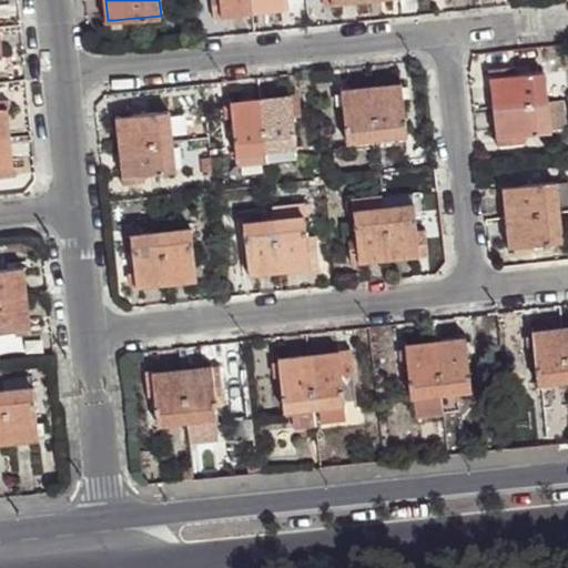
[(253,11),(251,0),(219,0),(221,9),(221,14),(253,11)]
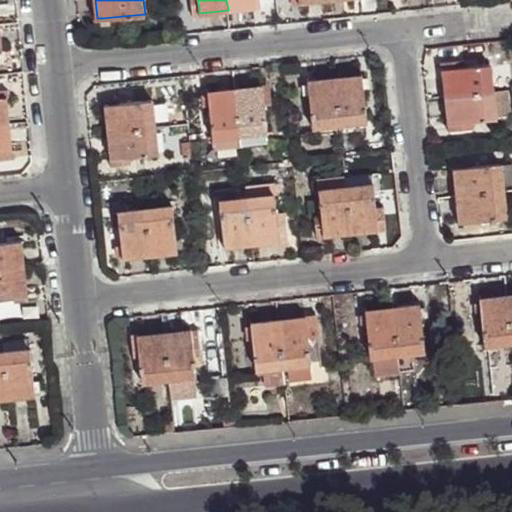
[(226,0),(228,10),(255,7),(255,2),(254,0),(226,0)]
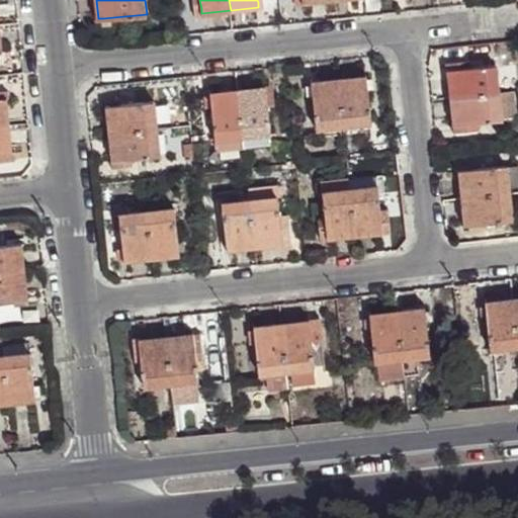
[(496,66),(448,71),(451,98),(499,93),(496,66)]
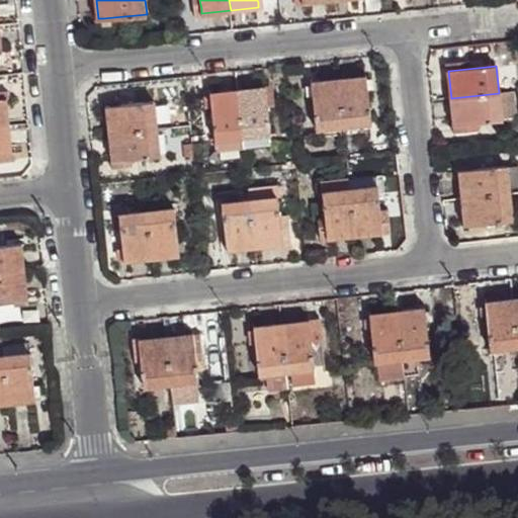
[(366,78),(339,80),(343,126),(371,123),(366,78)]
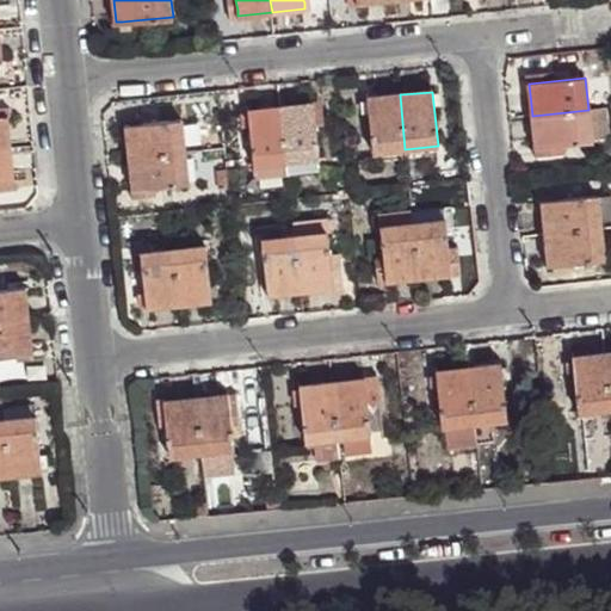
[(405,149),(400,94),(368,98),(374,152),(405,149)]
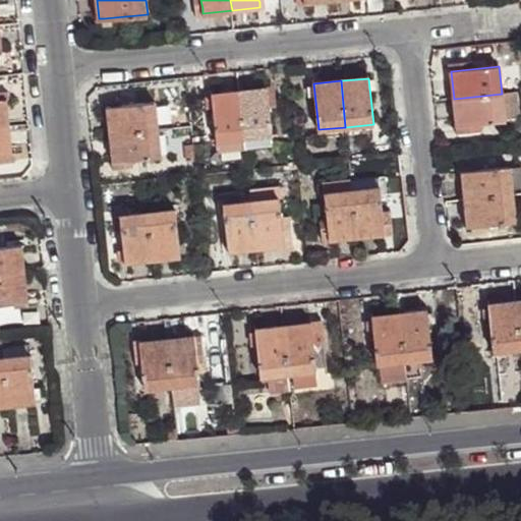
[(268,88),(213,94),(218,141),(221,141),(245,138),(273,135),(270,108),(278,107),(276,91),(269,92),(268,88)]
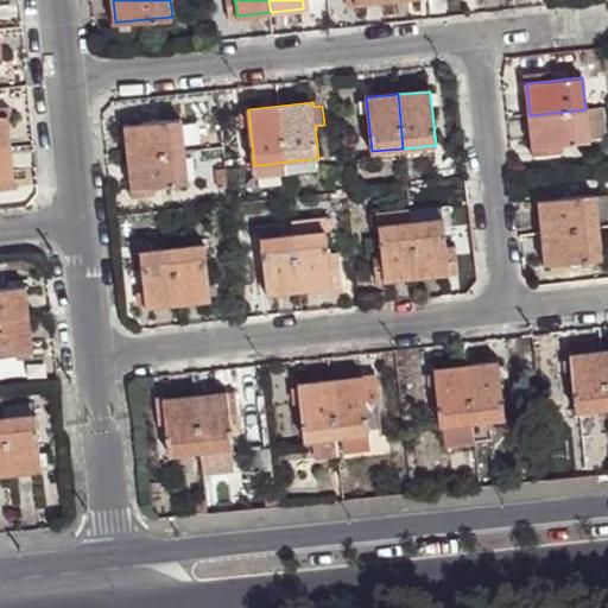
[(599,108),(586,109),(588,137),(602,134),(599,108)]
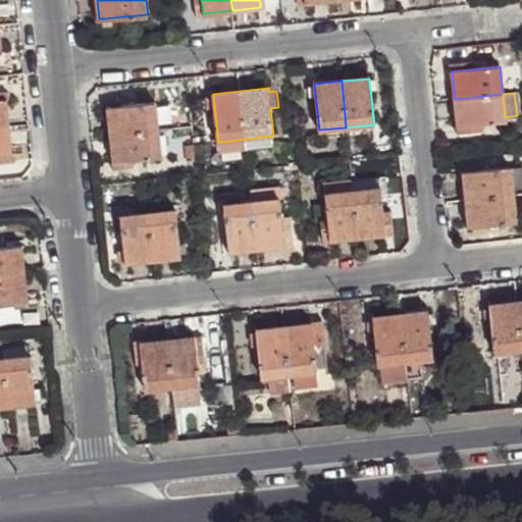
[(503,94),(455,99),(458,127),(465,126),(466,134),(485,131),(484,124),(505,122),(505,117),(503,94)]
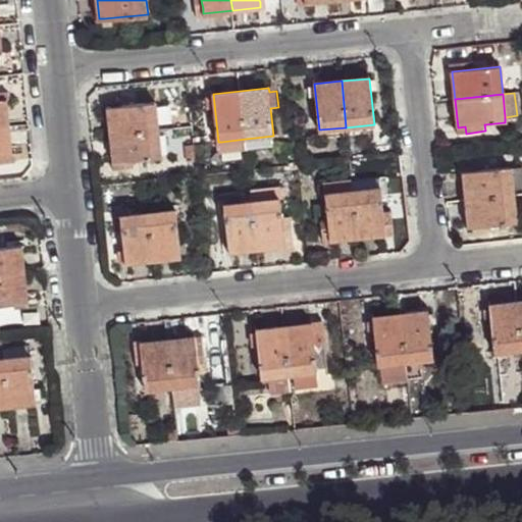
[(0,127),(9,127),(6,97),(1,98),(0,97),(0,127)]
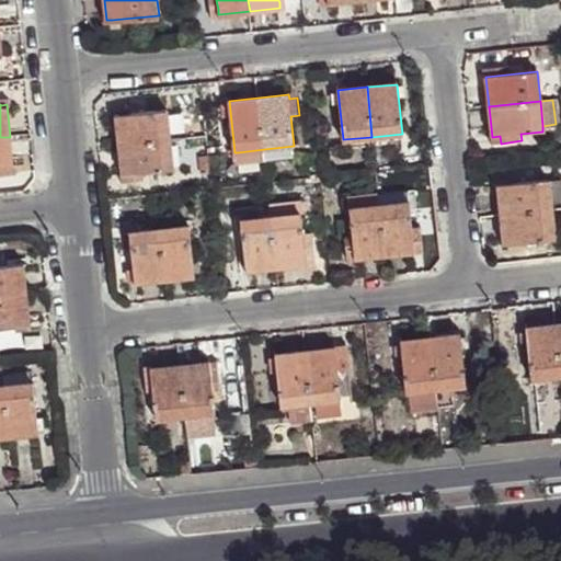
[(117,114),(119,142),(172,138),(169,110),(134,113),(123,114),(117,114)]
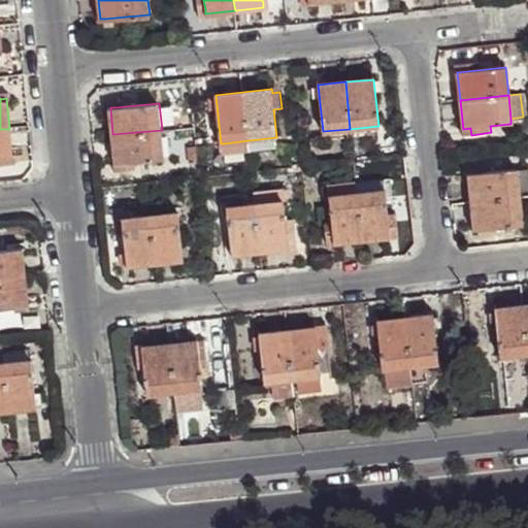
[(9,129),(0,129),(0,156),(7,156),(11,156),(9,129)]
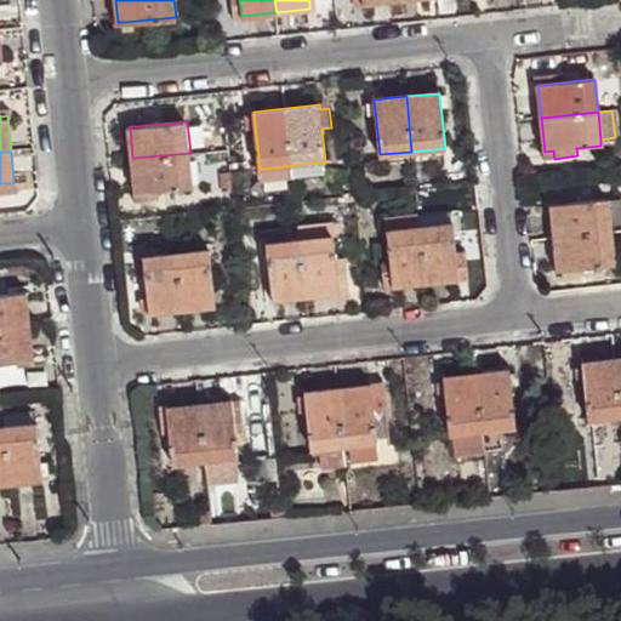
[(191,153),(132,158),(136,193),(193,187),(191,153)]
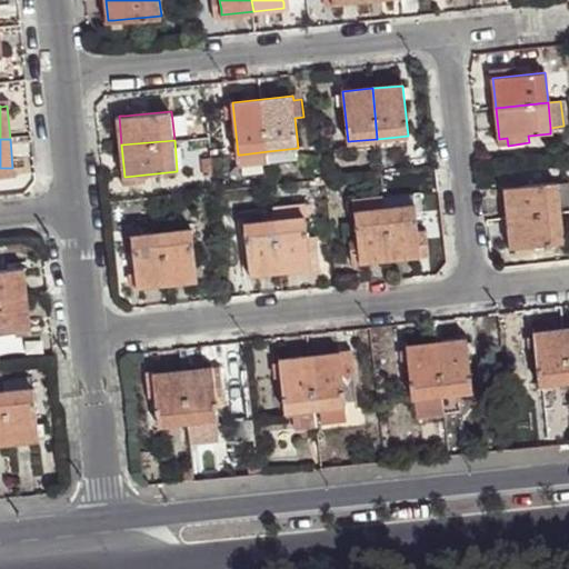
[(298,148),(268,151),(269,162),(299,159),(298,148)]
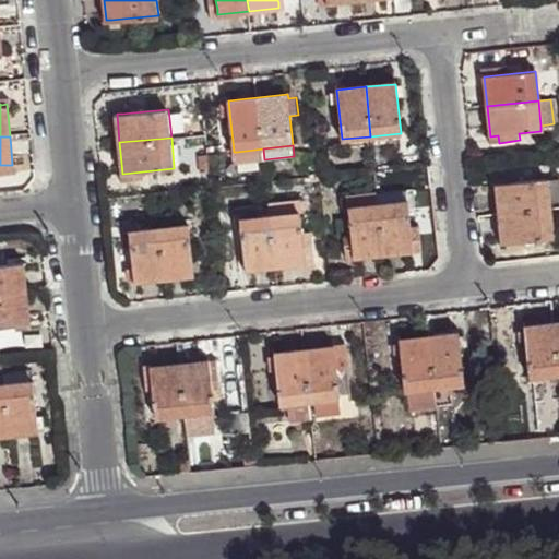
[(263,149),(237,152),(238,162),(264,159),(263,149)]
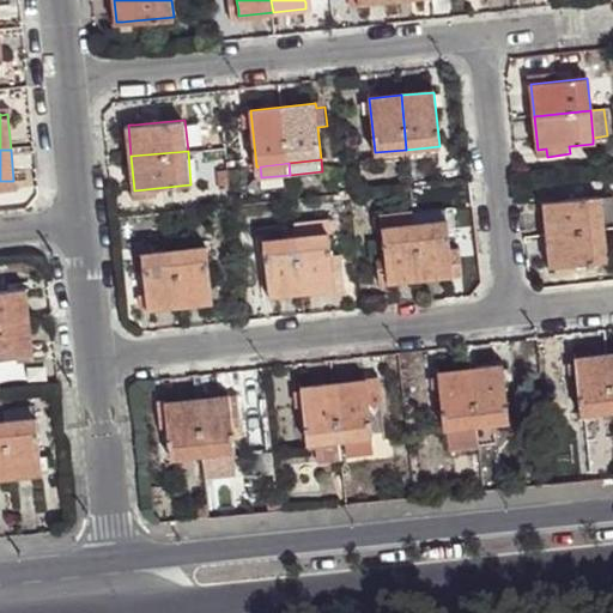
[(548,194),(550,201),(562,200),(560,192),(548,194)]
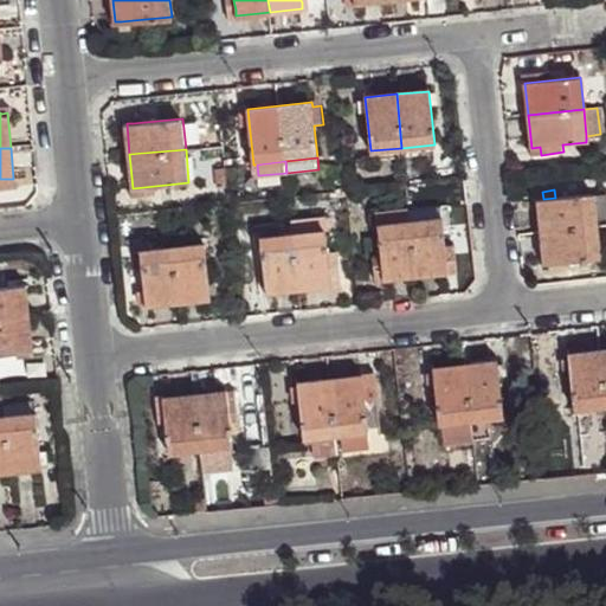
[(543,199),(537,200),(543,264),(549,263),(561,262),(599,257),(595,225),(592,194),(555,198),(543,199)]
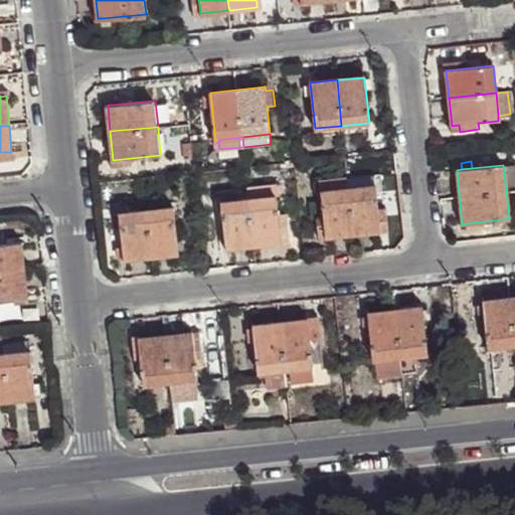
[(346,178),(347,188),(352,234),(380,231),(379,224),(386,223),(384,206),(377,207),(374,175),(346,178)]
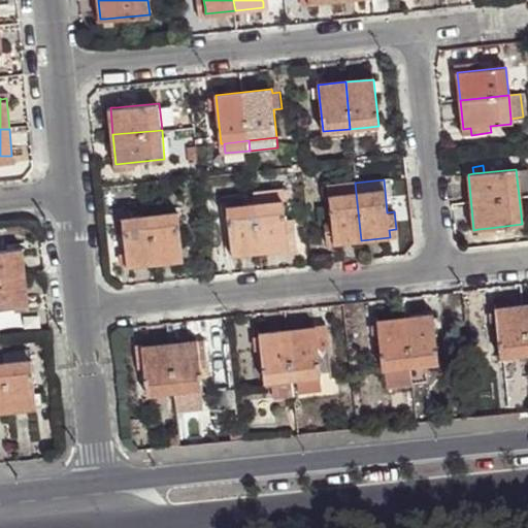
[(327,186),(328,196),(356,193),(355,183),(327,186)]
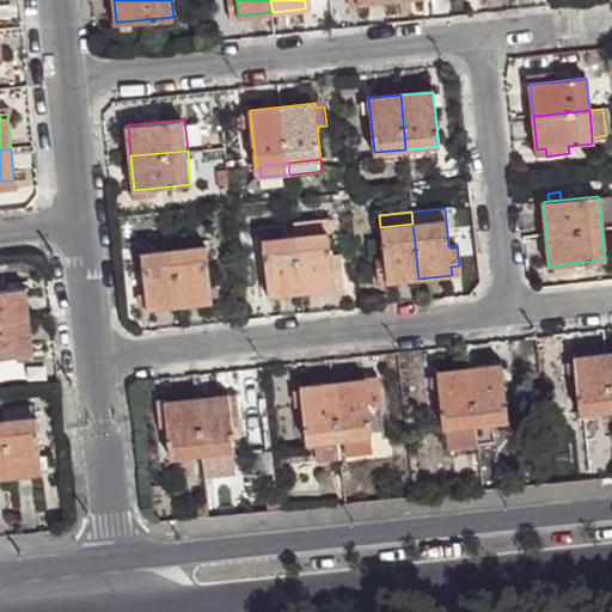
[(297,237),(329,233),(326,220),(295,222),(297,237)]
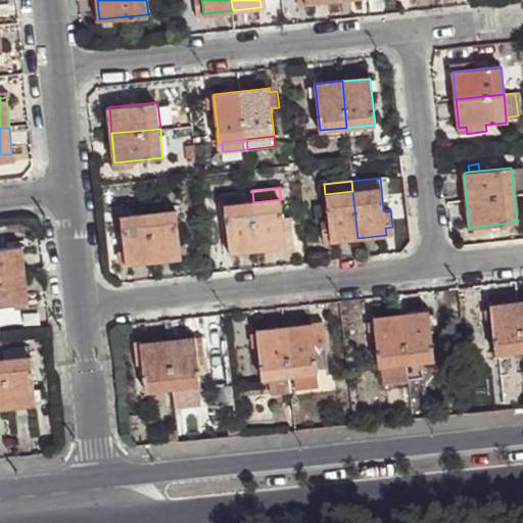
[(352,191),(325,194),(328,217),(321,218),(323,235),(329,234),(330,241),(358,238),(352,191)]
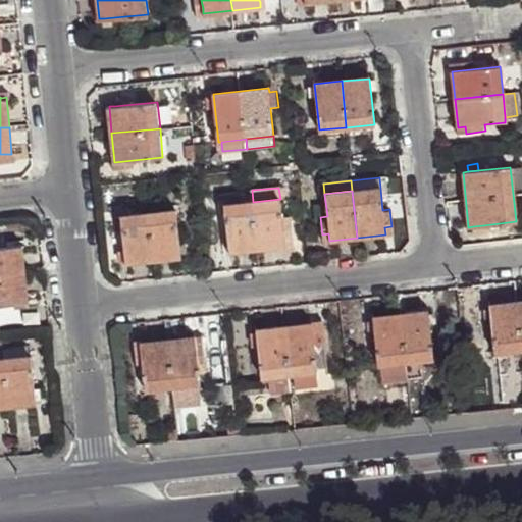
[(253,202),(257,248),(283,246),(283,239),(291,239),(289,215),(281,216),(280,199),(253,202)]
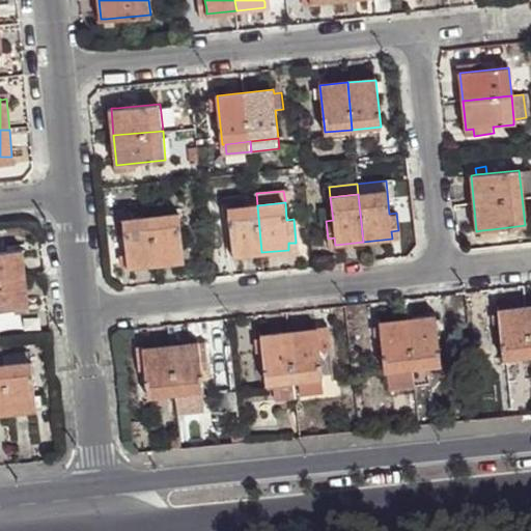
[(261,252),(257,205),(228,207),(230,241),(231,251),(232,255),(261,252)]
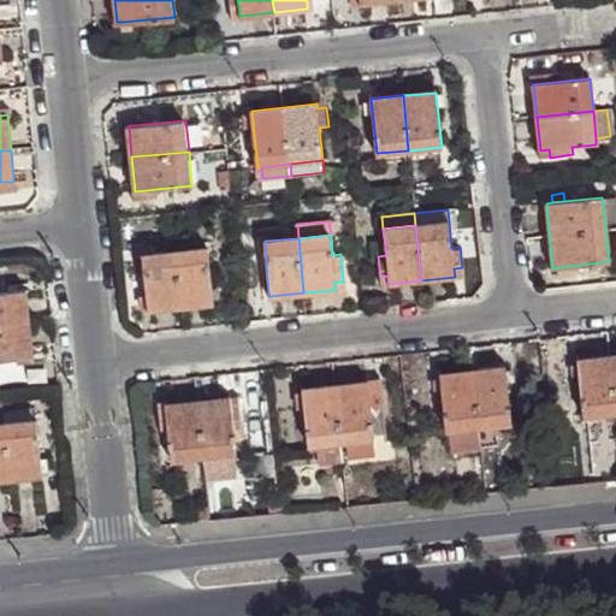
[(173,252),(181,307),(215,302),(208,247),(173,252)]
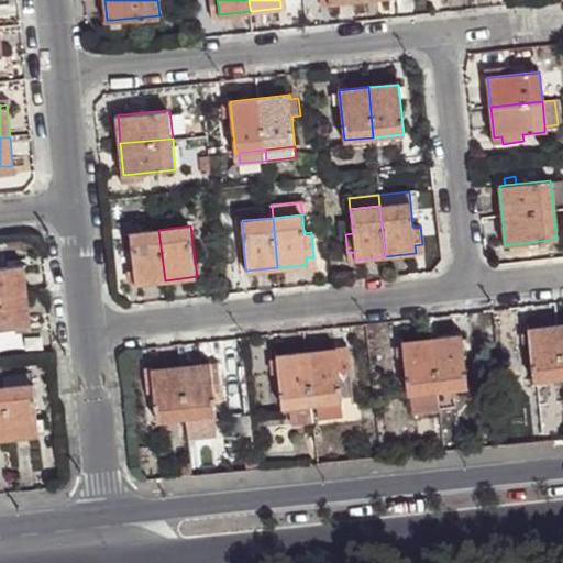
[(165,280),(158,230),(128,233),(131,267),(133,279),(133,284),(165,280)]
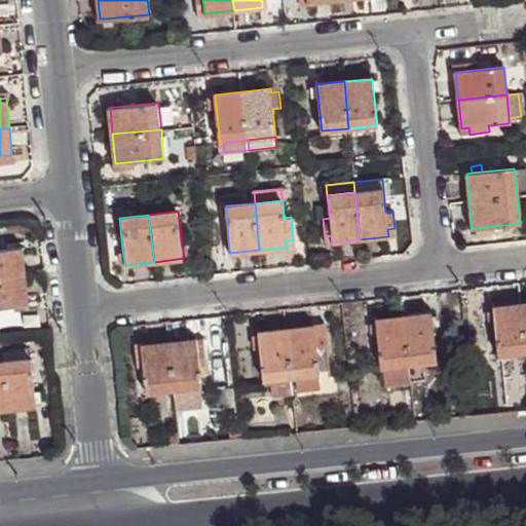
[(0,277),(25,275),(23,248),(17,248),(7,249),(0,250),(0,277)]
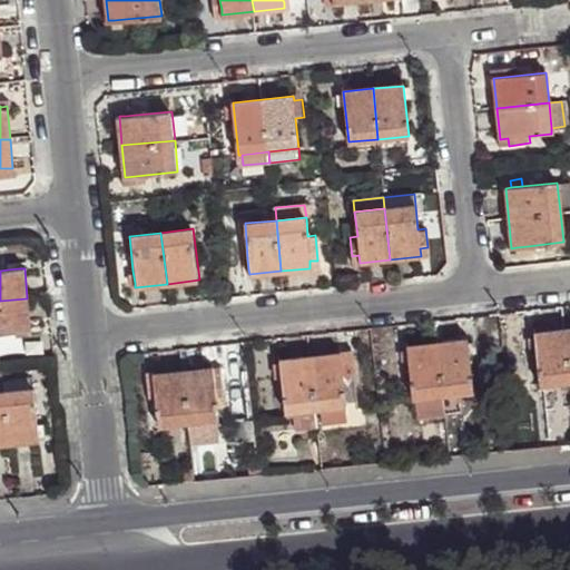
[(27,298),(0,301),(0,331),(30,328),(27,298)]
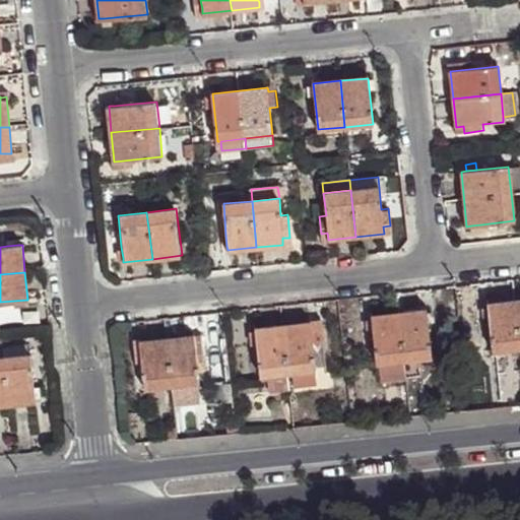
[(513,301),(484,304),(490,351),(518,349),(513,301)]
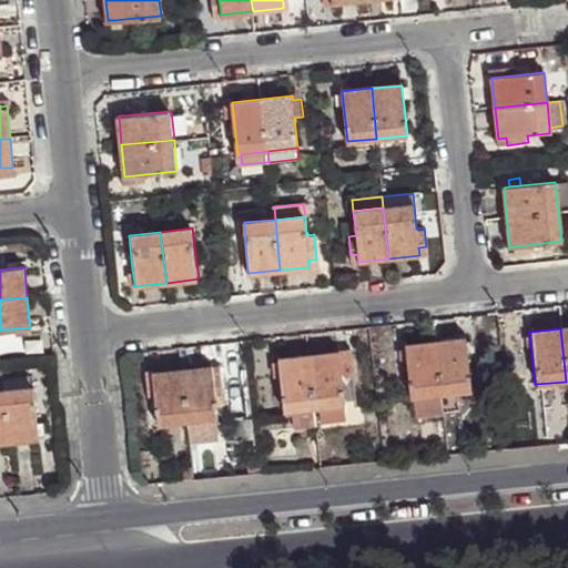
[(465,338),(434,342),(438,394),(470,391),(465,338)]
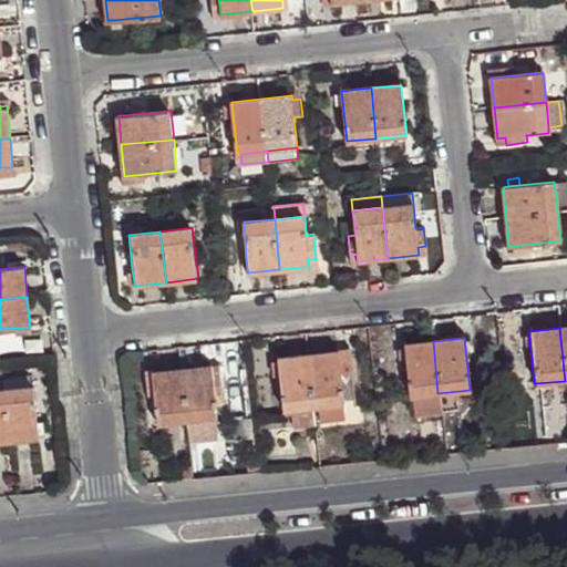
[(433,341),(405,344),(410,397),(414,397),(437,393),(433,341)]
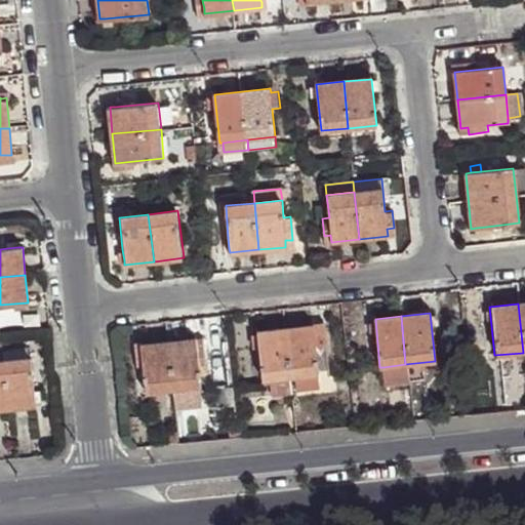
[(324,325),(284,329),(288,377),(318,374),(315,347),(326,346),(324,325)]
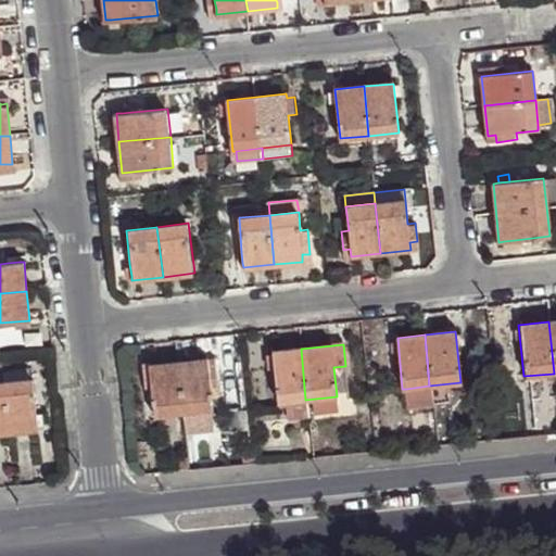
[(301,349),(274,352),(278,402),(282,402),(305,400),(301,349)]
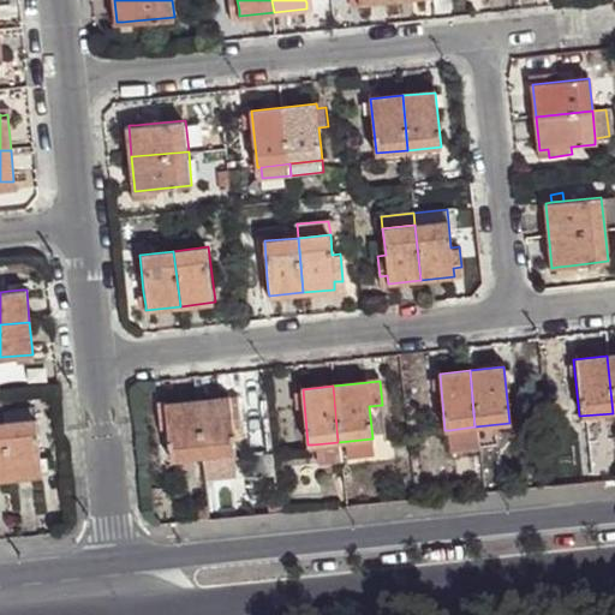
[(230,396),(195,400),(201,457),(236,453),(232,421),(239,421),(238,405),(230,406),(230,399),(230,396)]
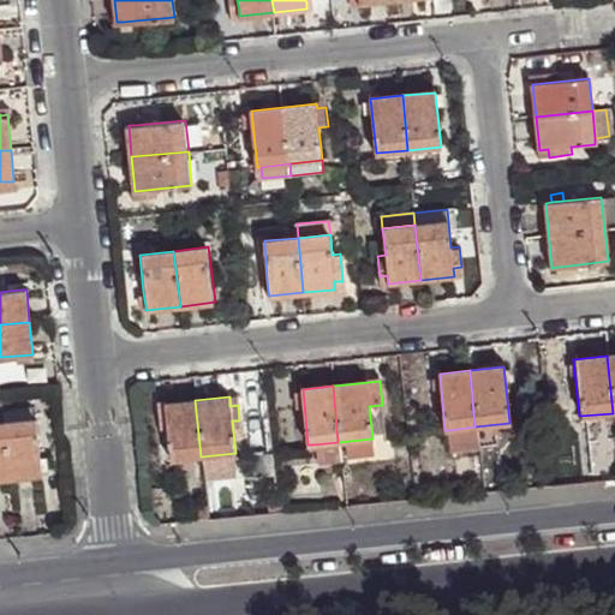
[(195,400),(165,404),(165,412),(157,412),(160,433),(167,431),(171,459),(201,457),(195,400)]
